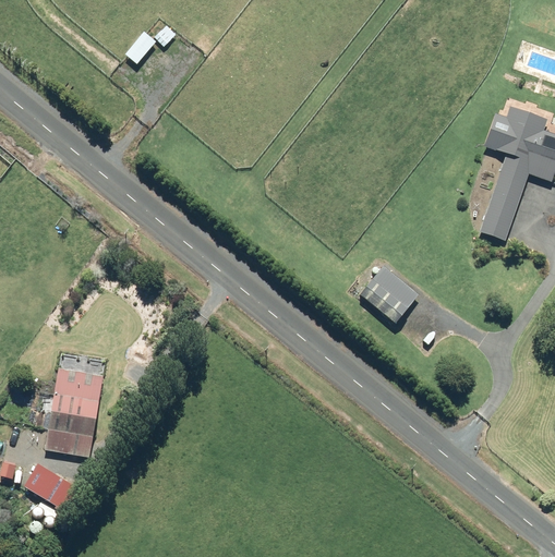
[(164,47),(177,35),(167,25),(155,38),(164,47)]
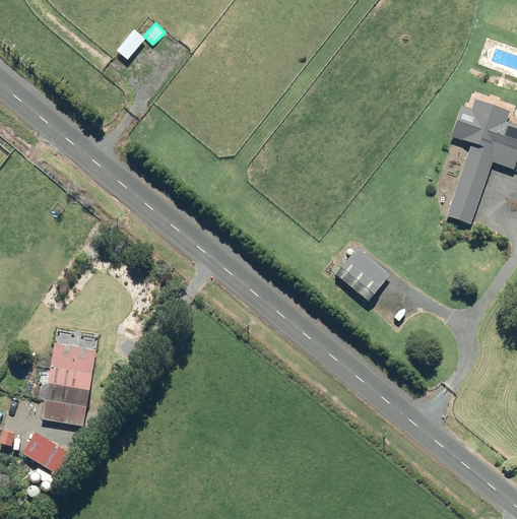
[(127,60),(144,40),(134,30),(116,51),(127,60)]
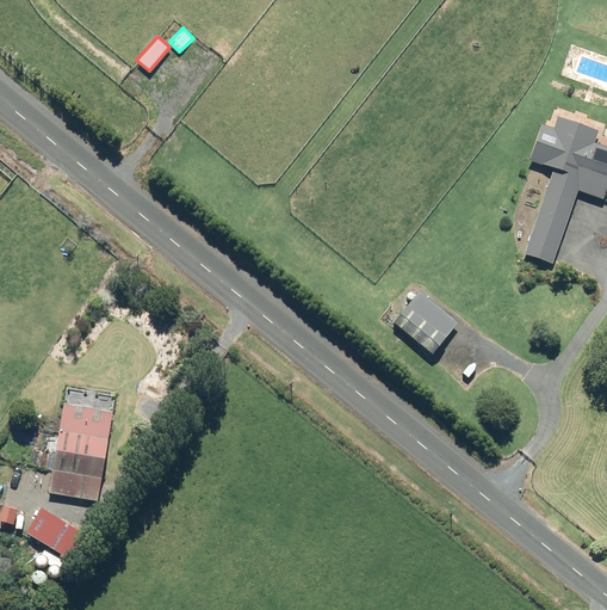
[(553,128),(542,124),(530,159),(555,168),(525,253),(552,263),(577,190),(602,198),(606,189),(606,147),(595,143),(599,131),(557,117),(553,128)]
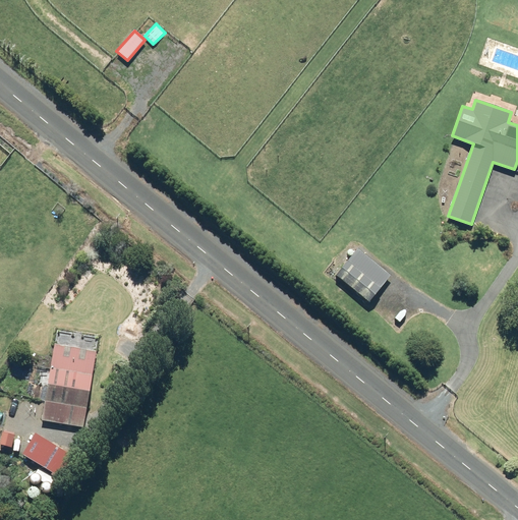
[(341,274),(339,277),(368,301),(391,275),(358,247),(338,271),(341,274)]
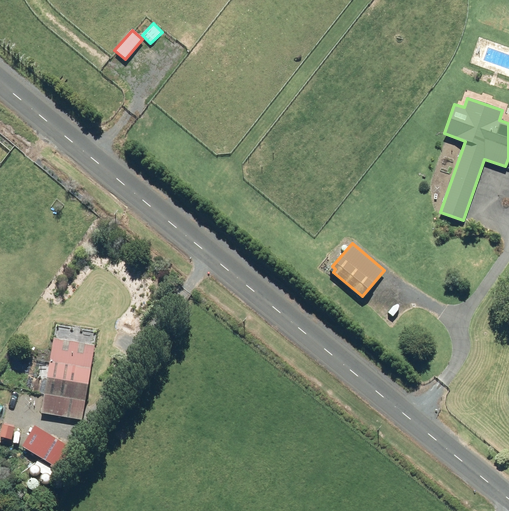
[(102,344),(58,335),(52,363),(47,362),(44,376),(51,377),(44,411),(88,419),(102,344)]
